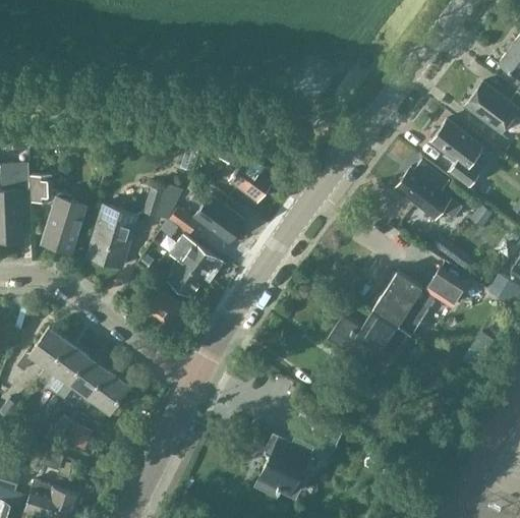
[(519,34),(498,63),(519,79),(519,89),(518,92),(519,93),(519,34)]
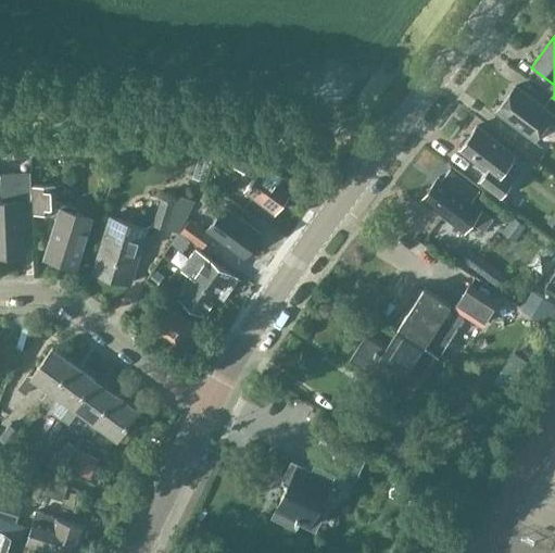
[(554,100),(550,98),(542,108),(516,88),(496,112),(534,141),(550,122),(554,125),(554,100)]
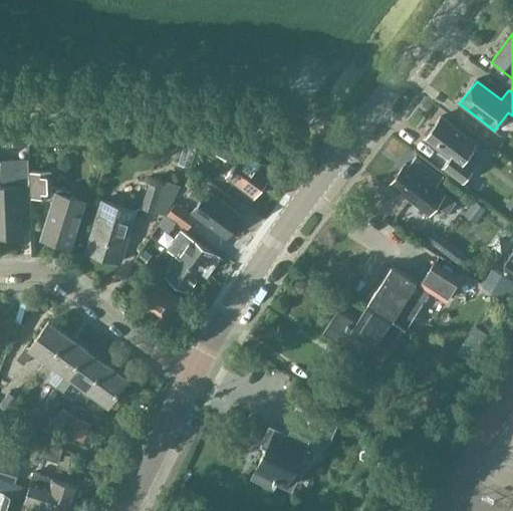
[(427,139),(425,141),(450,161),(443,170),(459,182),(463,186),(477,167),(467,159),(477,146),(442,119),(434,129),(430,130),(426,134),(427,139)]
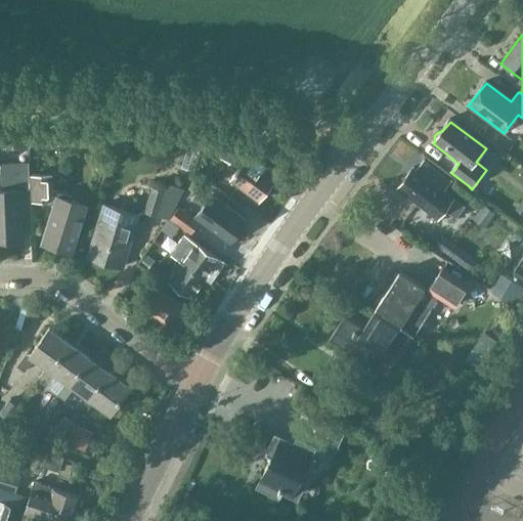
[(252,155),(250,158),(227,147),(221,161),(240,170),(230,182),(260,206),(275,185),(267,179),(272,170),(252,155)]
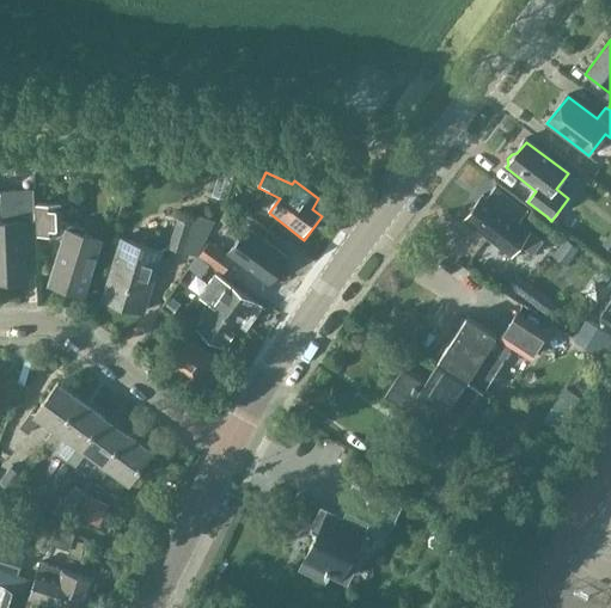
[(496,189),(487,201),(517,223),(526,212),(496,189)]
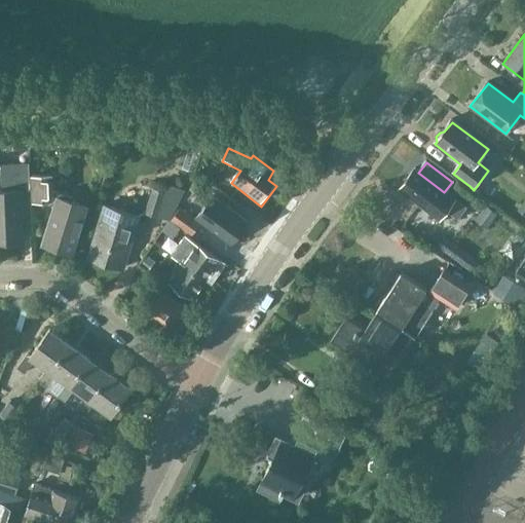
[(21,186),(30,185),(29,163),(4,164),(5,191),(0,191),(0,240),(23,240),(21,186)]
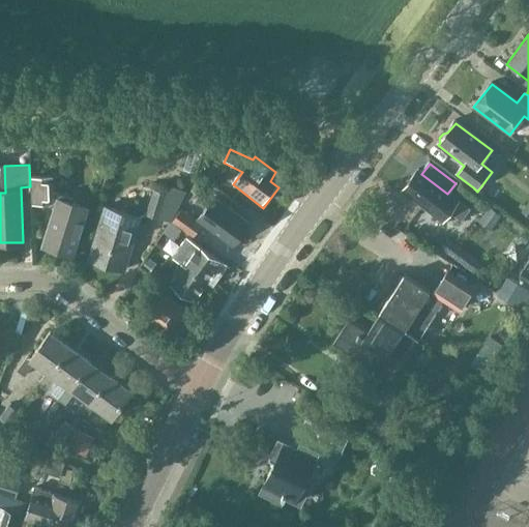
[(459,225),(470,210),(447,194),(421,174),(418,172),(403,193),(443,223),(448,216),(459,225)]
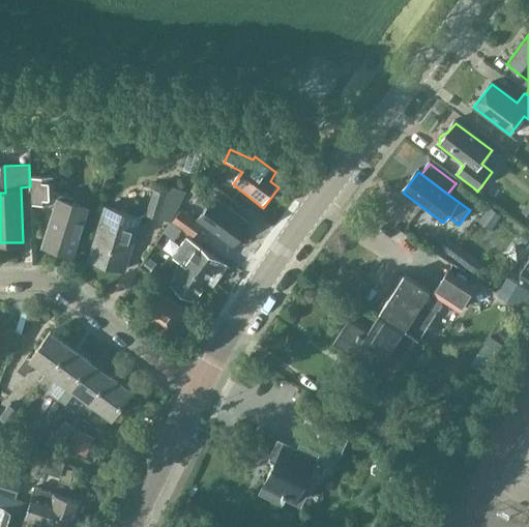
[(54,179),(31,179),(32,206),(55,205),(41,249),(75,259),(90,209),(70,203),(71,200),(58,196),(55,195),(54,179)]
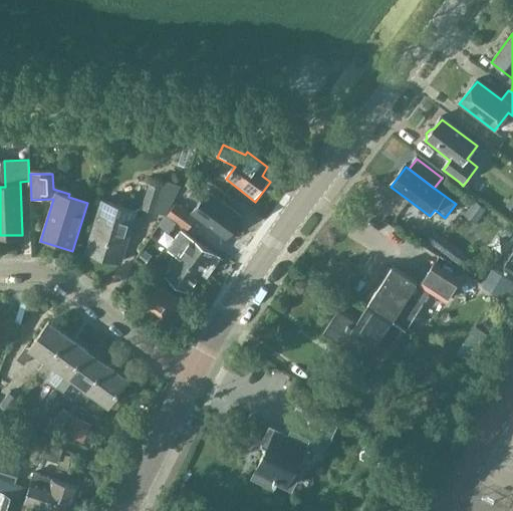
[(149,188),(142,210),(154,214),(154,213),(162,216),(166,217),(181,190),(177,189),(163,184),(161,191),(149,188)]
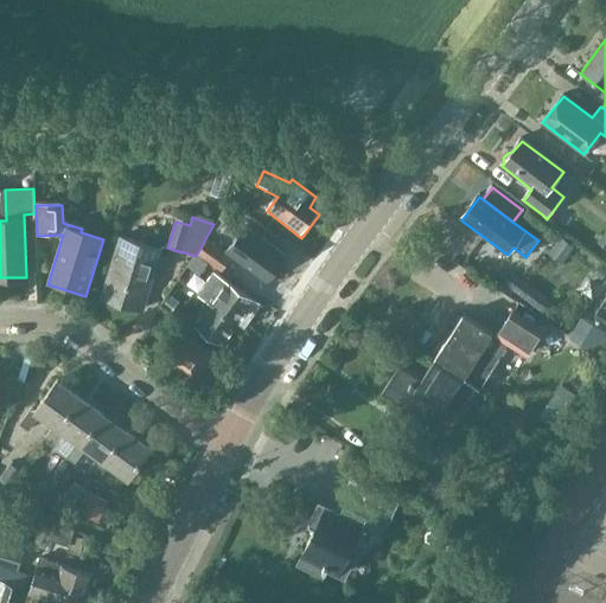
[(286,257),(247,228),(228,252),(268,282),(286,257)]
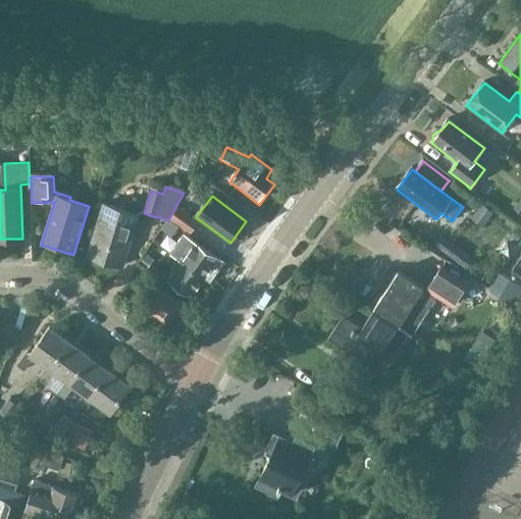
[(184,200),(169,220),(178,226),(177,227),(191,237),(200,222),(189,215),(194,207),(184,200)]
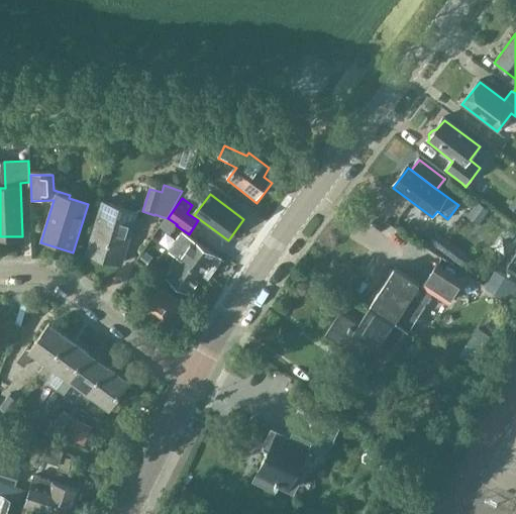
[(119,264),(135,212),(100,202),(85,252),(119,264)]
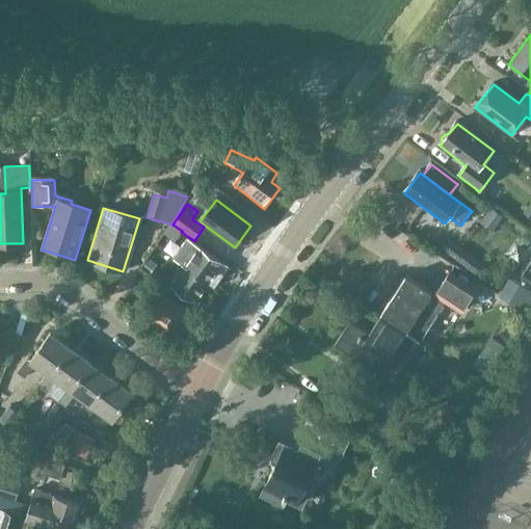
[(493,211),(484,220),(495,230),(503,219),(493,211)]
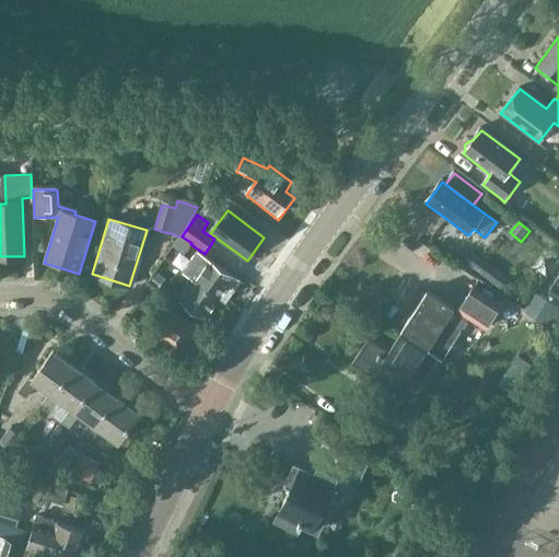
[(184,254),(190,244),(191,243),(182,236),(174,247),(184,254)]
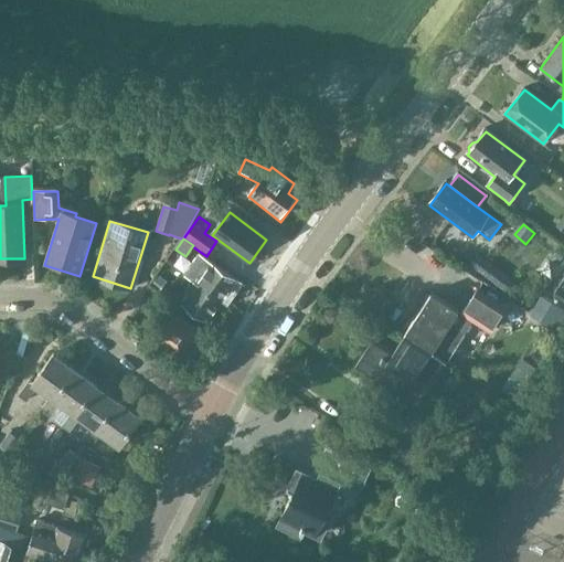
[(184,277),(195,284),(197,284),(221,300),(235,278),(211,262),(200,254),(184,277)]
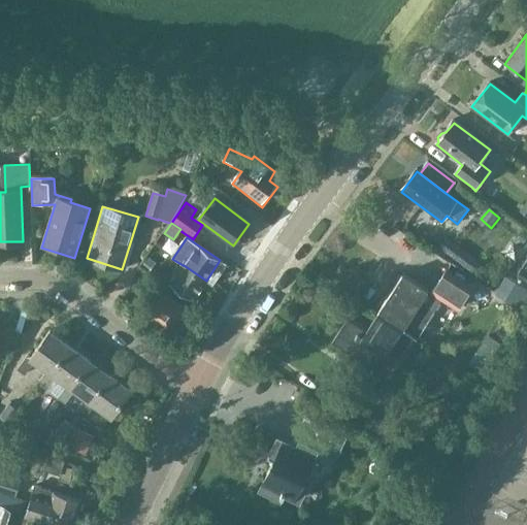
[(481,264),(447,237),(438,249),(472,275),(481,264)]
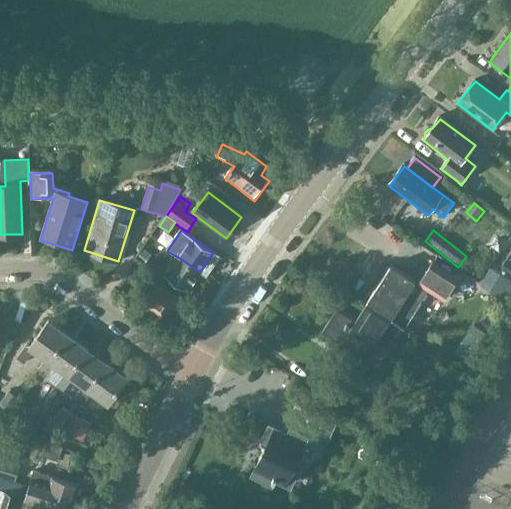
[(187,291),(200,272),(178,257),(177,257),(164,276),(187,291)]
